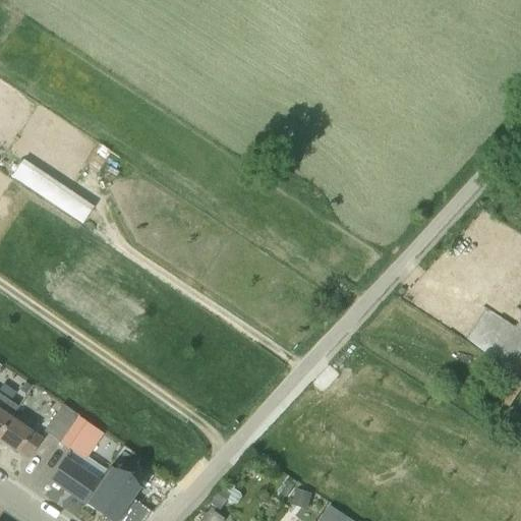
[(93,209),(32,168),(20,184),(81,224),(93,209)]
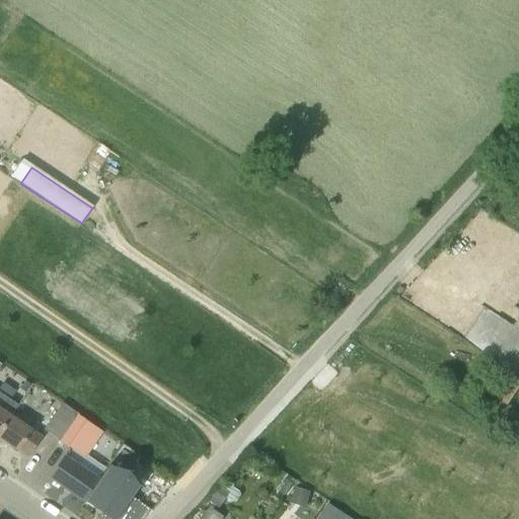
[(15,408),(16,405),(9,401),(0,394),(0,366),(0,365),(0,430),(9,417),(15,408)]
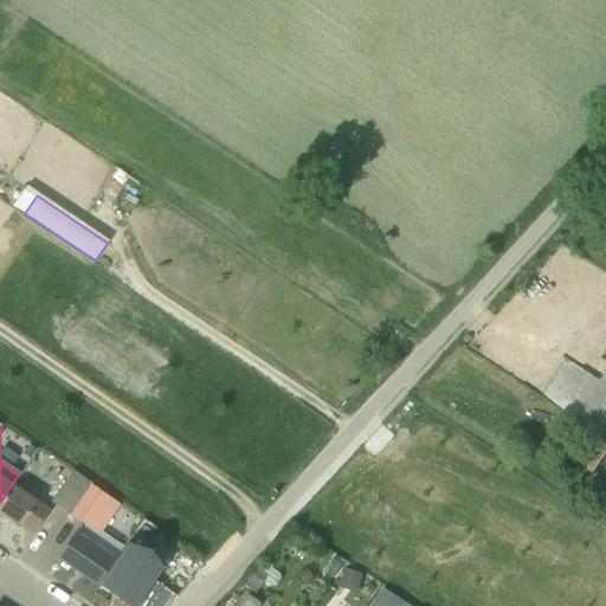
[(30,446),(24,455),(30,458),(36,450),(30,446)]
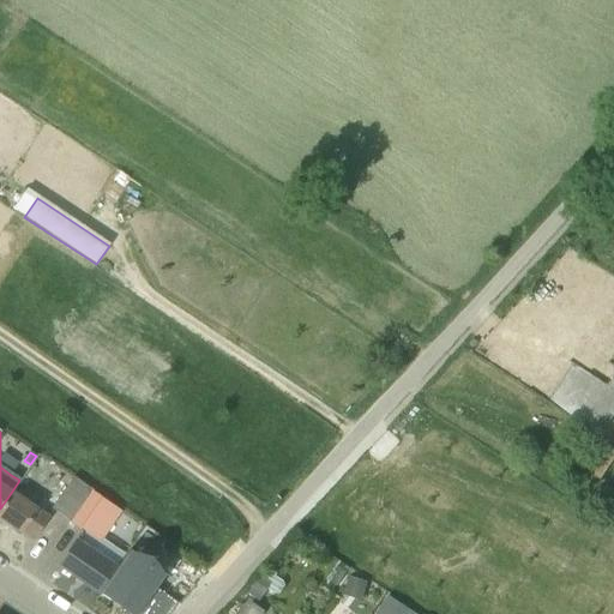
[(608,469),(599,462),(591,474),(601,480),(608,469)]
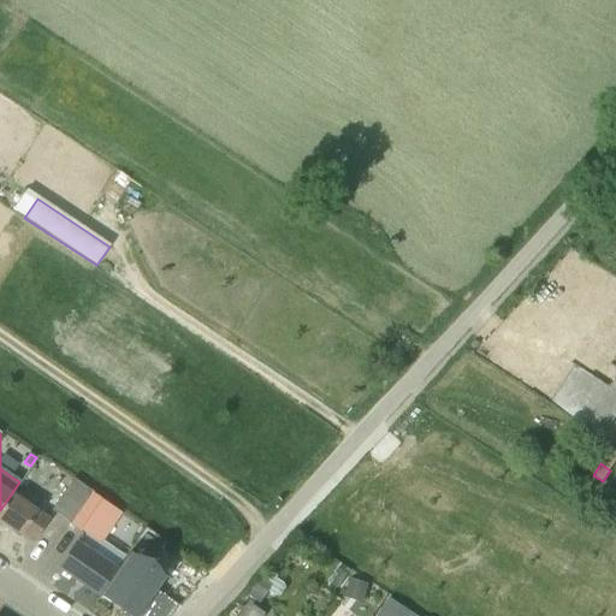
[(70,523),(89,496),(93,491),(73,479),(51,510),(70,523)]
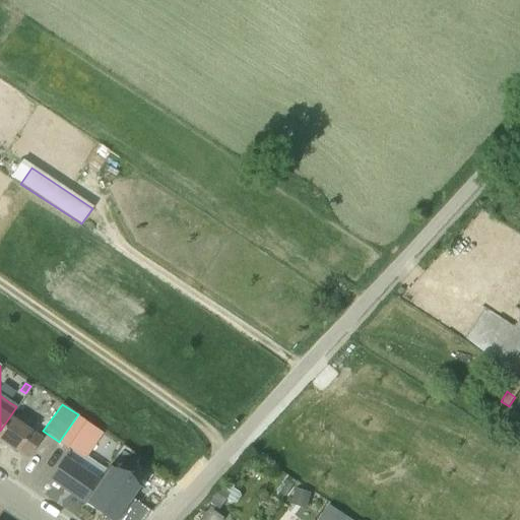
[(42,439),(24,428),(9,417),(0,431),(0,440),(17,452),(18,451),(28,457),(42,439)]
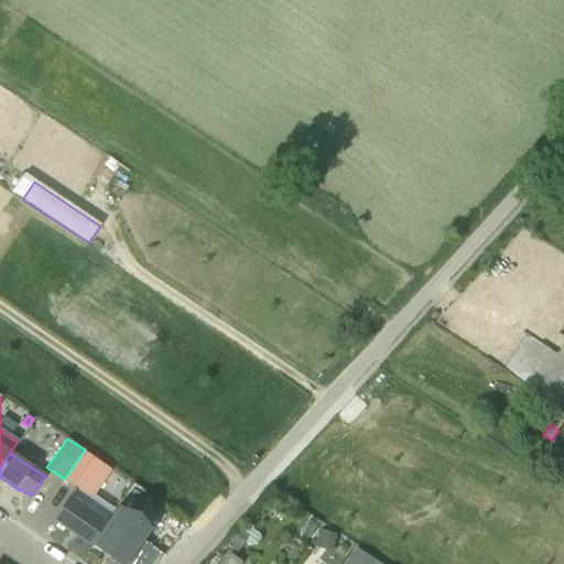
[(106,523),(106,522),(83,507),(107,472),(82,454),(64,479),(79,490),(63,514),(72,521),(66,529),(90,545),(106,523)]
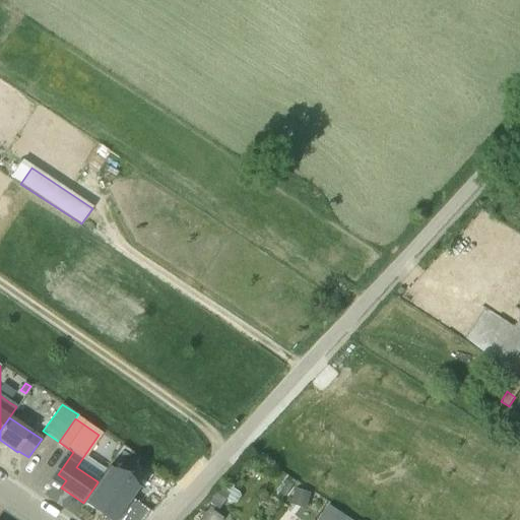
[(98,482),(83,503),(105,517),(110,510),(118,516),(127,503),(127,502),(133,493),(115,480),(124,466),(132,471),(141,459),(122,446),(98,481),(98,482)]
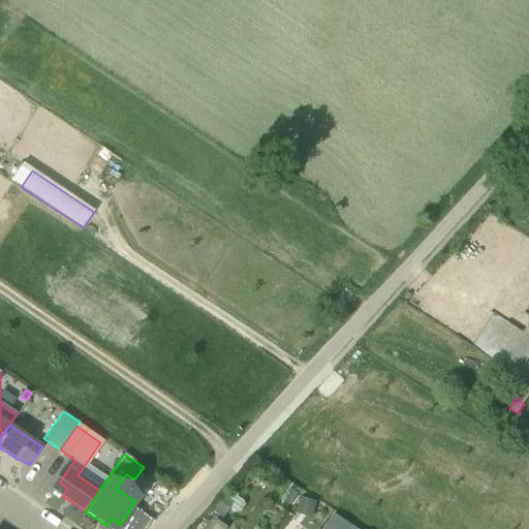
[(236,493),(231,500),(225,496),(214,511),(223,518),(230,507),(238,512),(243,511),(246,507),(244,501),(239,498),(240,496),(236,493)]
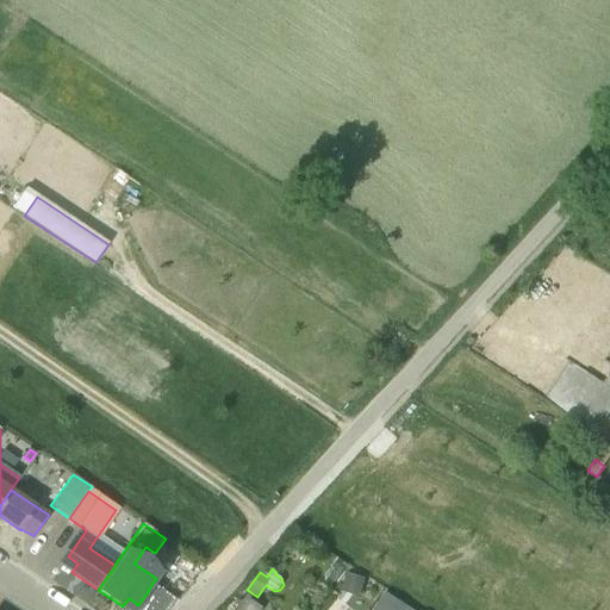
[(360,596),(365,578),(344,574),(341,592),(360,596)]
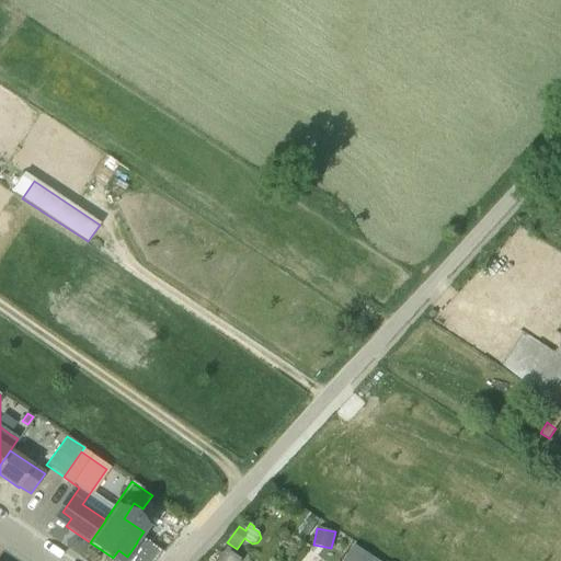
[(379,560),(354,545),(342,560),(379,560)]
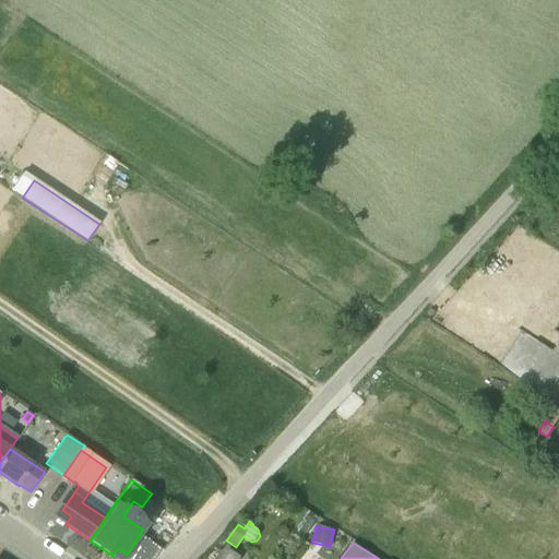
[(240,558),(241,558),(229,549),(223,558),(240,558)]
